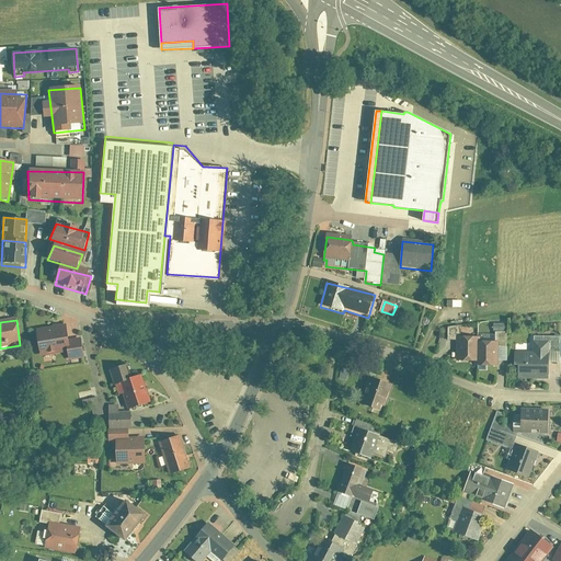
[(37,331),(42,357),(70,353),(66,327),(37,331)]
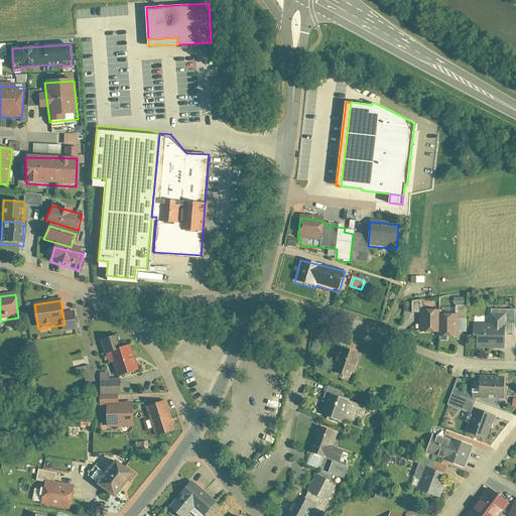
[(420,309),(419,333),(437,334),(439,314),(440,310),(420,309)]
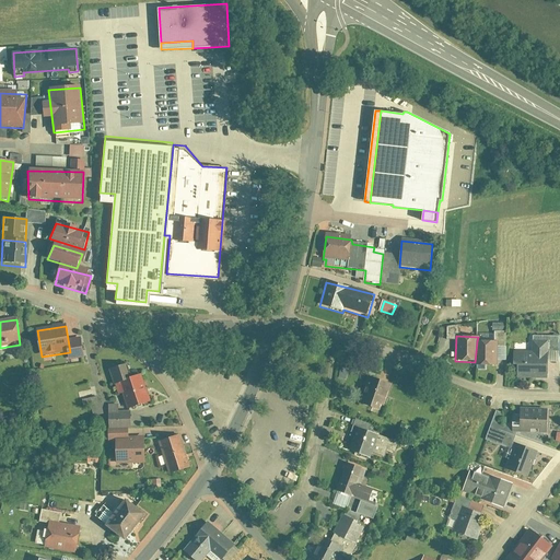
[(498,342),(477,341),(476,365),(497,368),(498,342)]
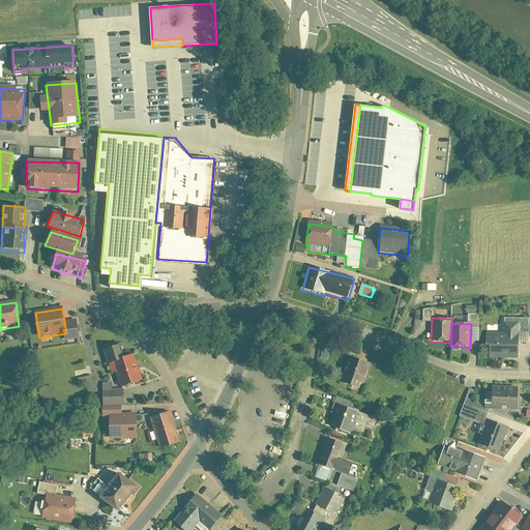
[(490,334),(489,357),(520,357),(520,324),(504,324),(504,334),(490,334)]
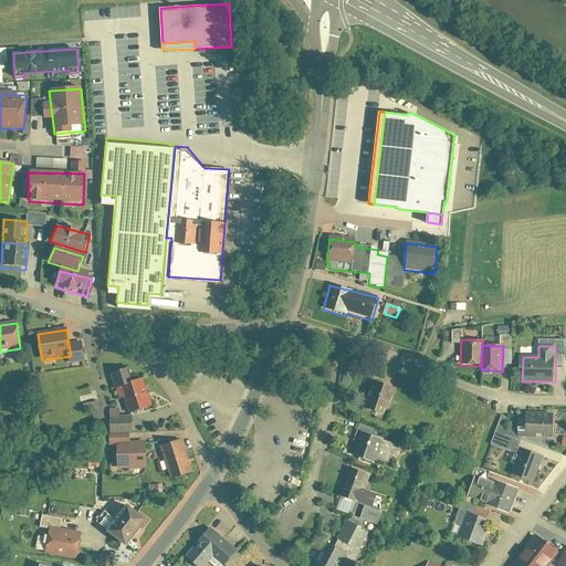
[(111,375),(115,390),(122,388),(130,386),(127,371),(111,375)]
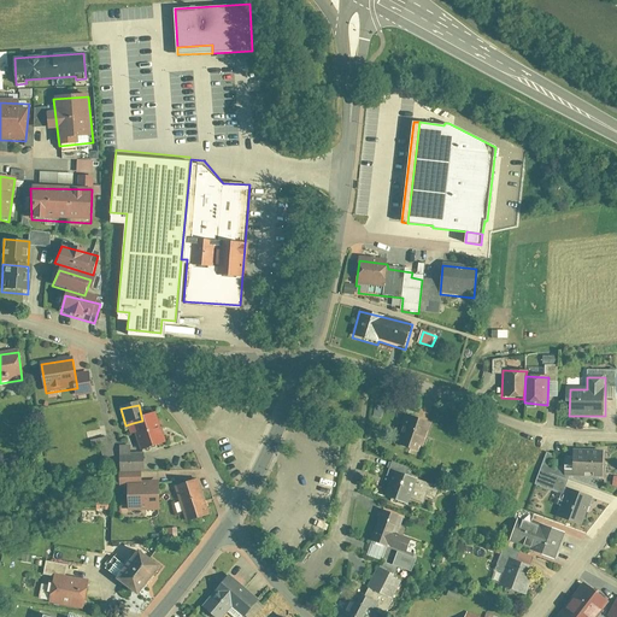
[(406,416),(397,445),(423,453),(433,424),(406,416)]
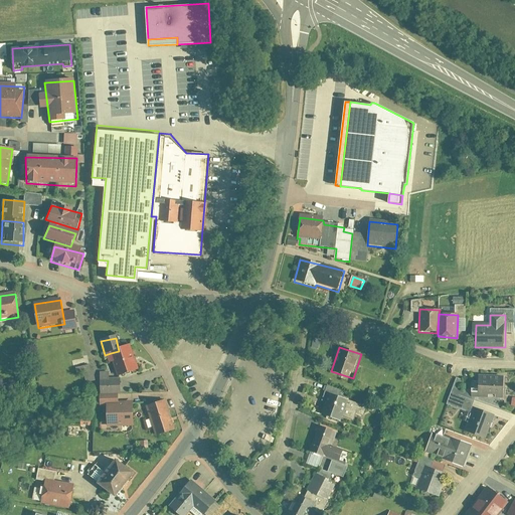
[(111,353),(118,377),(138,372),(131,348),(119,351),(111,353)]
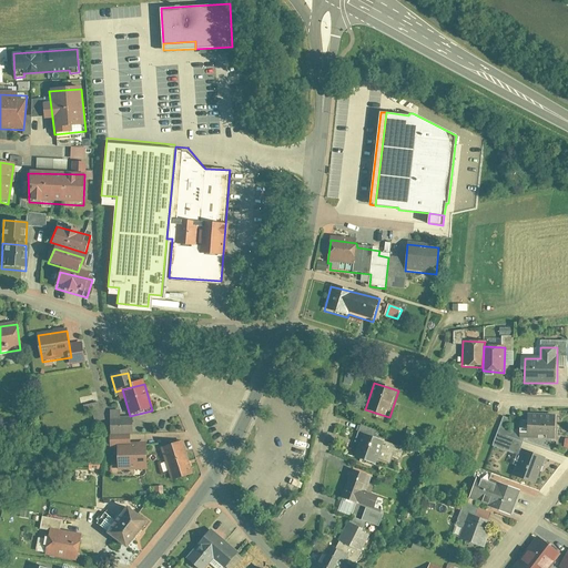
[(527,438),(556,439),(557,416),(528,414),(527,438)]
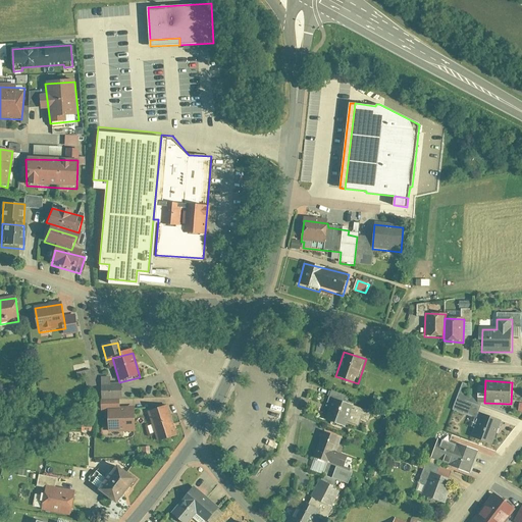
[(101,387),(101,400),(121,400),(121,387),(101,387)]
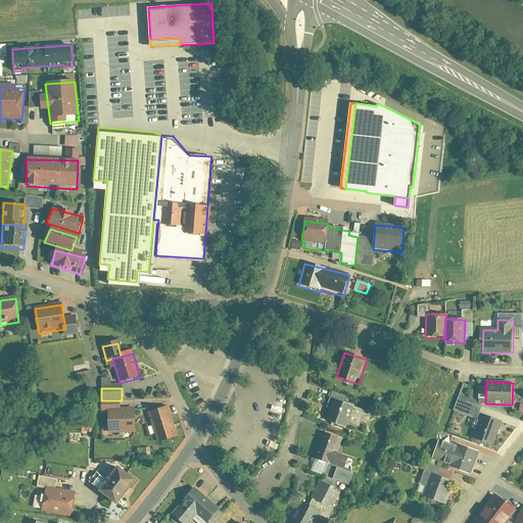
[(325,422),(344,429),(352,408),(333,399),(325,422)]
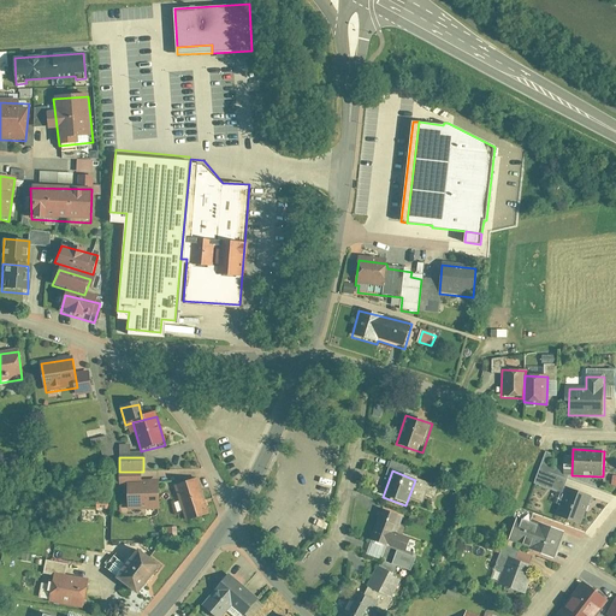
[(176,487),(184,521),(208,515),(200,481),(176,487)]
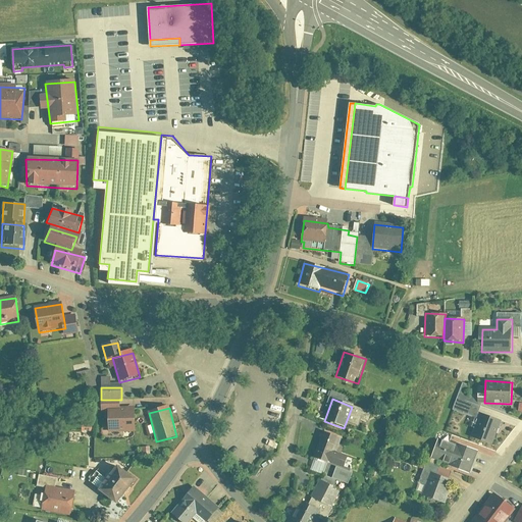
[(108,412),(108,432),(136,431),(135,410),(108,412)]
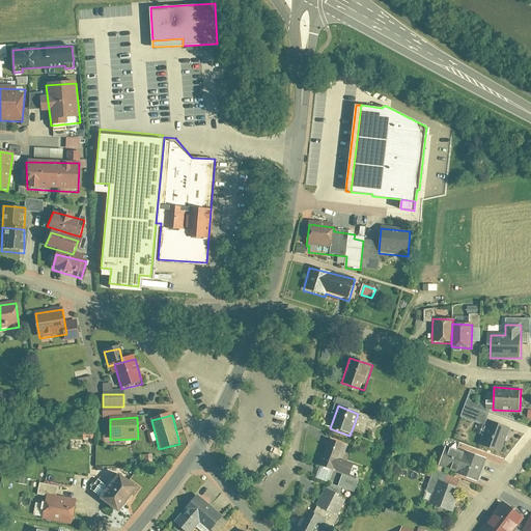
[(480,446),(501,452),(509,429),(488,422),(480,446)]
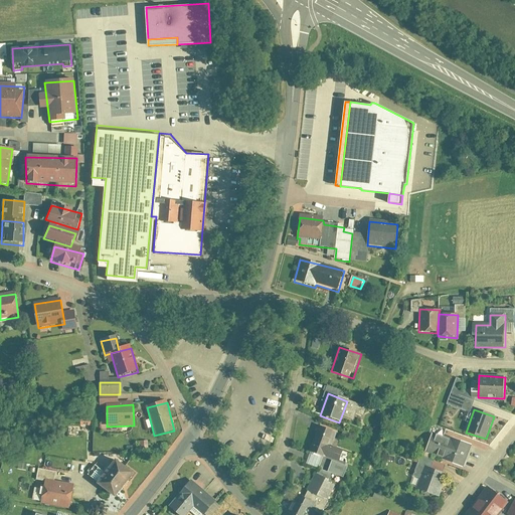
[(320,427),(310,454),(336,464),(343,450),(333,446),(337,435),(320,427)]
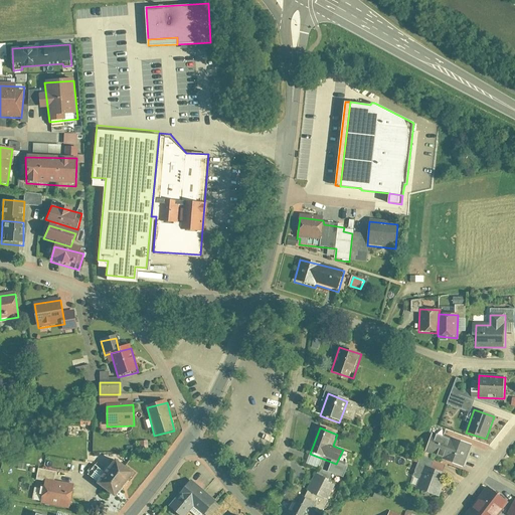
[(426,456),(465,469),(472,446),(433,433),(426,456)]
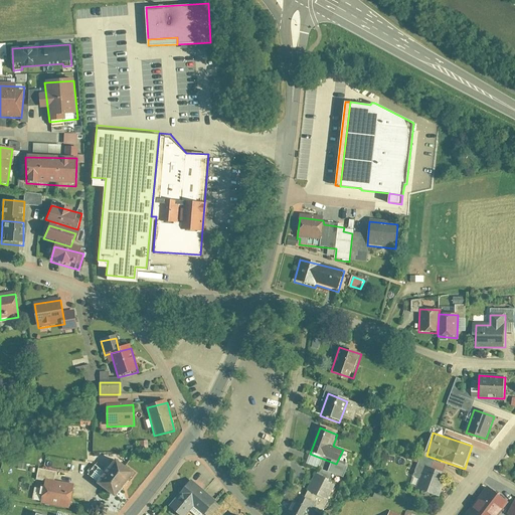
[(114,461),(97,483),(115,498),(134,474),(114,461)]
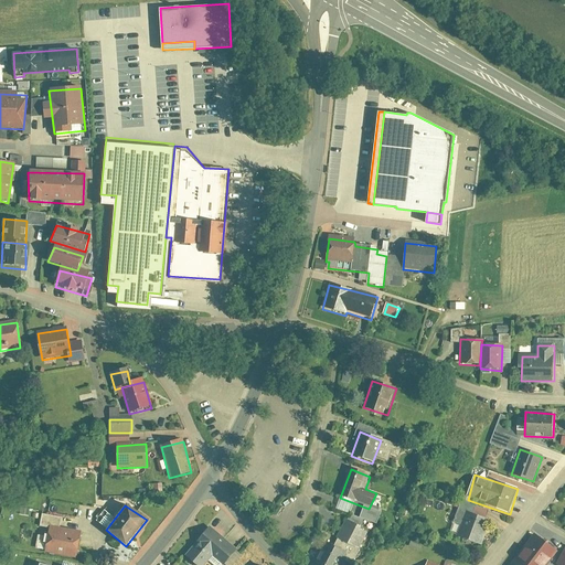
[(458,541),(481,546),(489,521),(467,513),(458,541)]
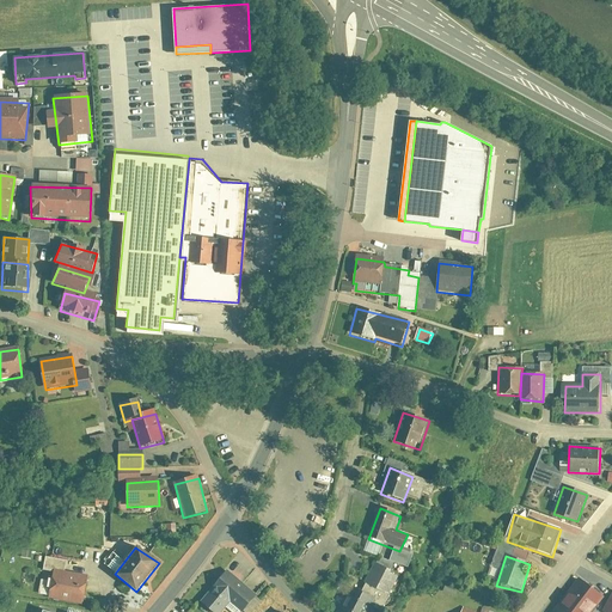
[(375,565),(360,594),(373,601),(384,607),(399,579),(375,565)]
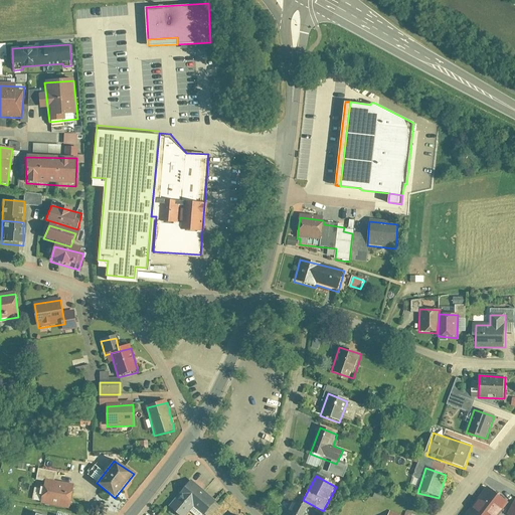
[(191,480),(169,507),(178,514),(186,514),(193,508),(203,514),(213,514),(222,504),(191,480)]
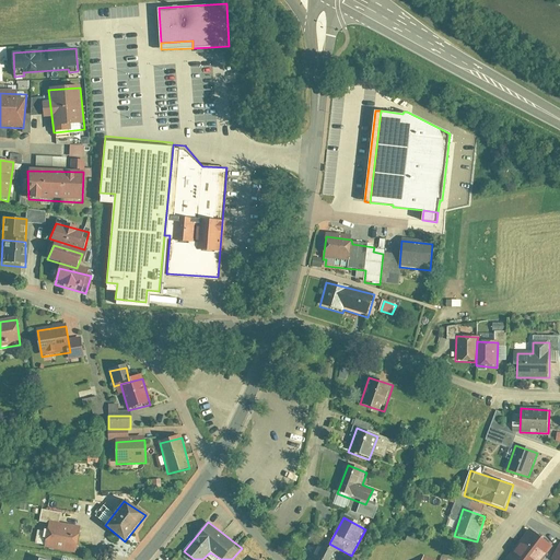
[(50,524),(46,548),(76,553),(80,529),(50,524)]
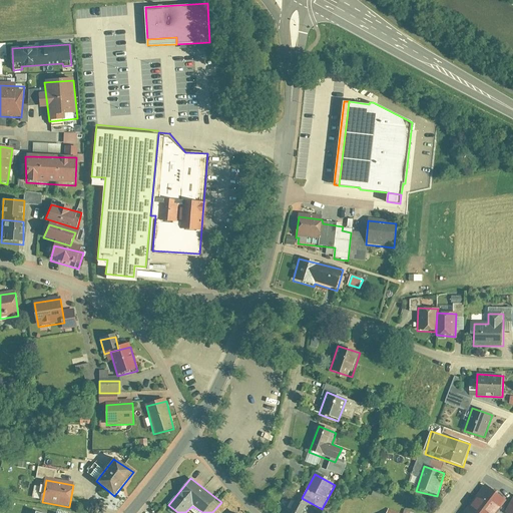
[(486,486),(463,512),(496,512),(506,501),(486,486)]
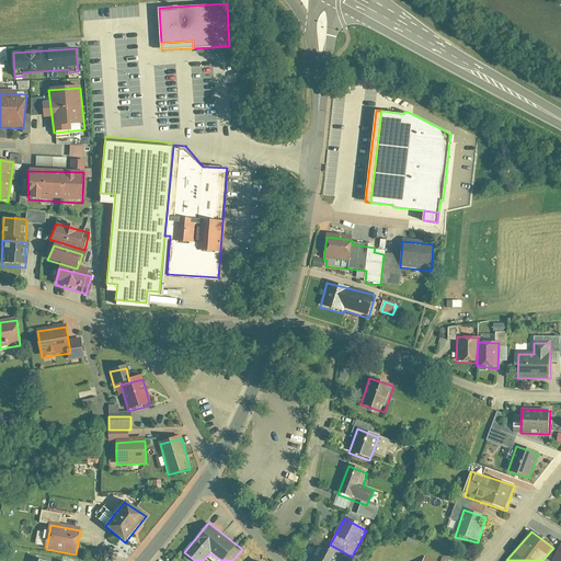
[(311,560),(336,560),(342,551),(330,545),(322,540),(311,560)]
